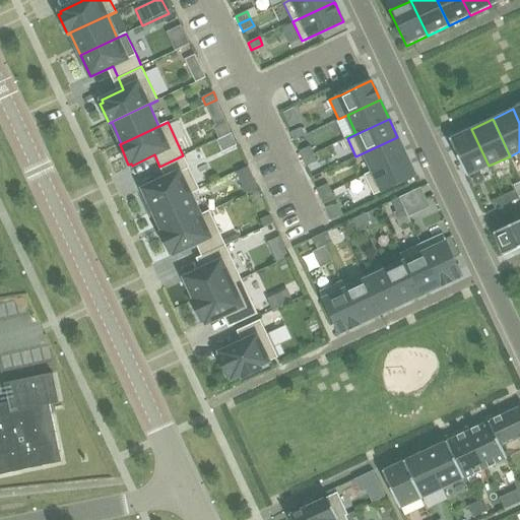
[(302,128),(289,133),(294,140),(305,135),(302,128)]
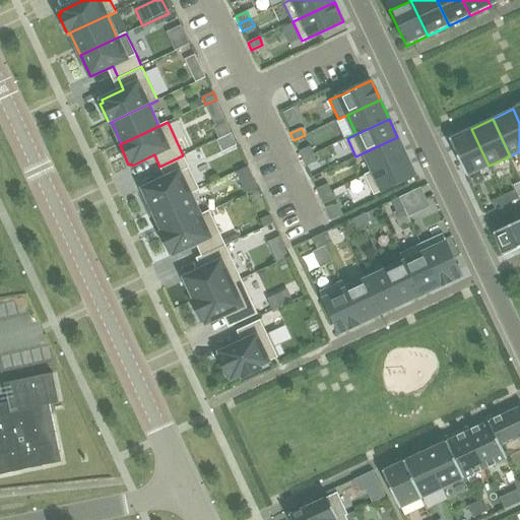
[(467,176),(489,166),(471,129),(450,139),(467,176)]
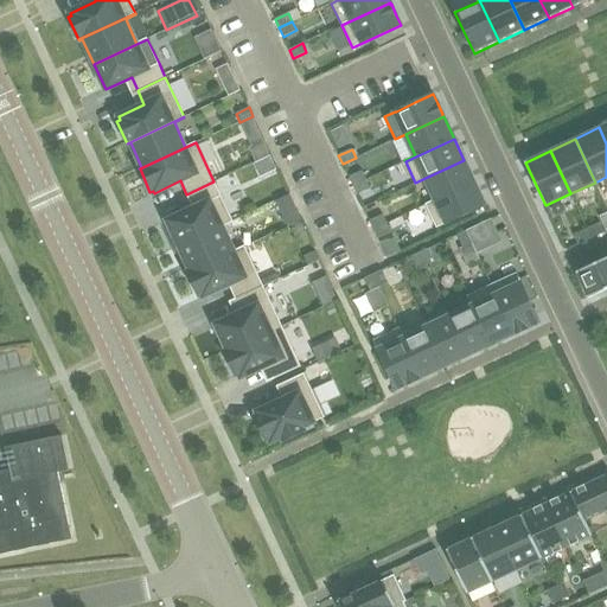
[(464,160),(415,183),(416,184),(426,179),(435,199),(426,204),(426,205),(474,183),(464,160)]
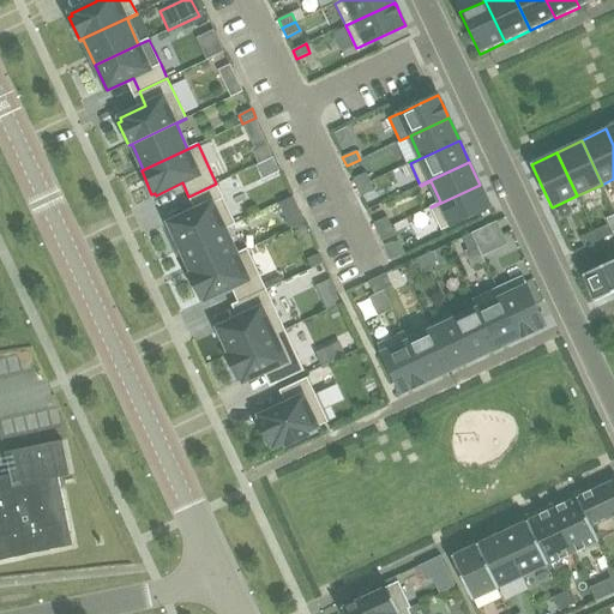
[(357,188),(371,181),(366,173),(353,179),(357,188)]
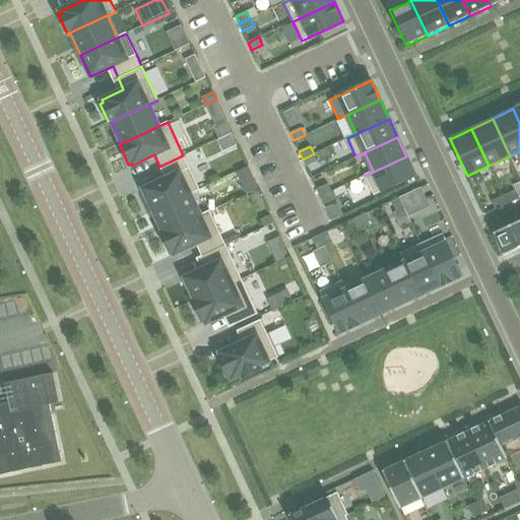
[(314,153),(303,159),(306,167),(317,161),(314,153)]
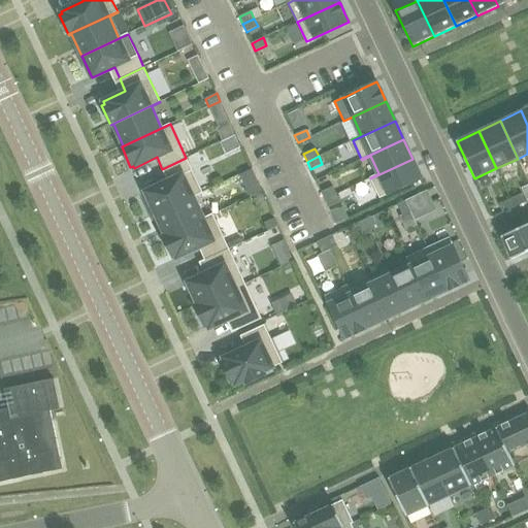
[(186,158),(162,169),(168,182),(145,192),(156,213),(198,194),(188,173),(192,171),(186,158)]
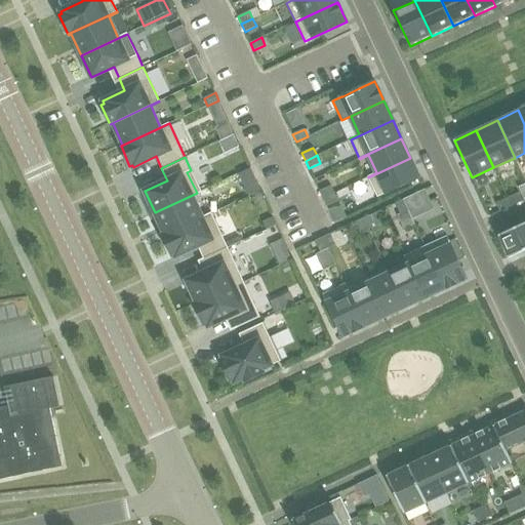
[(410,158),(368,177),(377,197),(419,177),(410,158)]
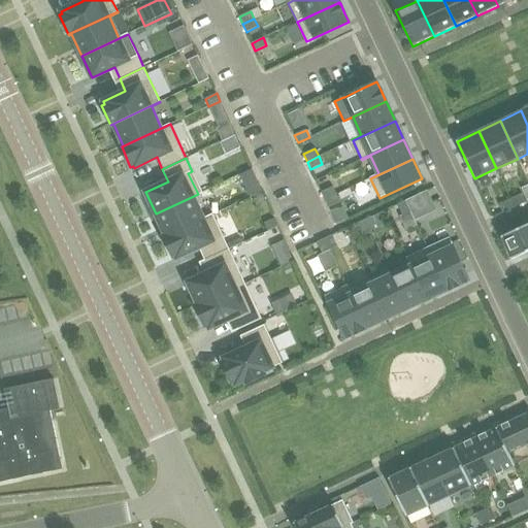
[(252,169),(240,174),(243,182),(255,176),(252,169)]
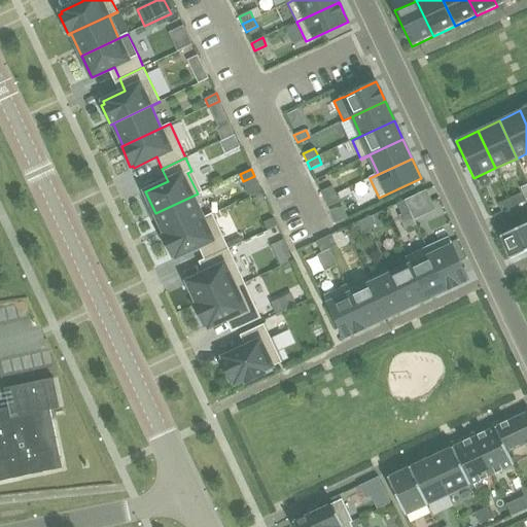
[(320,191),(324,199),(336,194),(332,186),(320,191)]
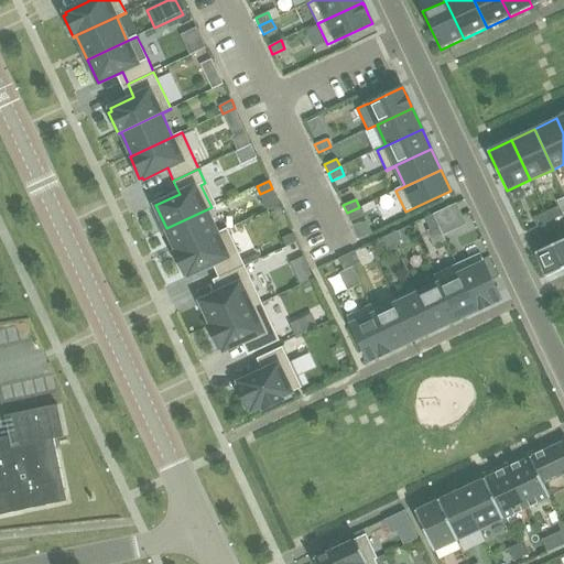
[(212,207),(166,228),(176,251),(174,252),(175,253),(227,229),(227,228),(217,232),(207,210),(212,208),(212,207)]
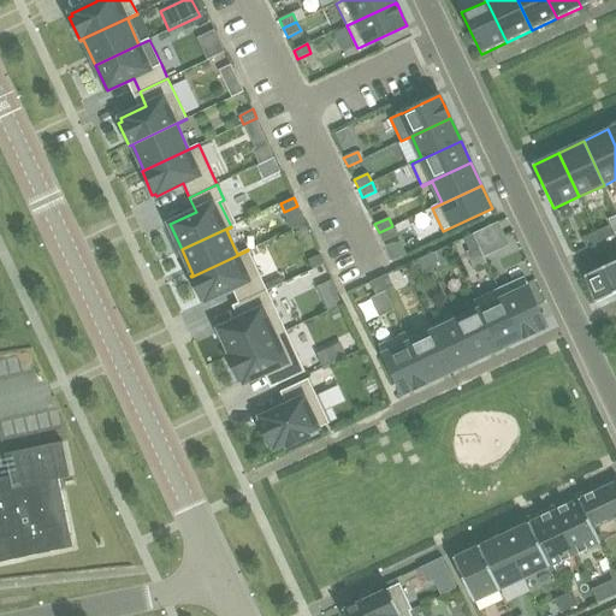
[(396,236),(392,226),(379,232),(383,242),(396,236)]
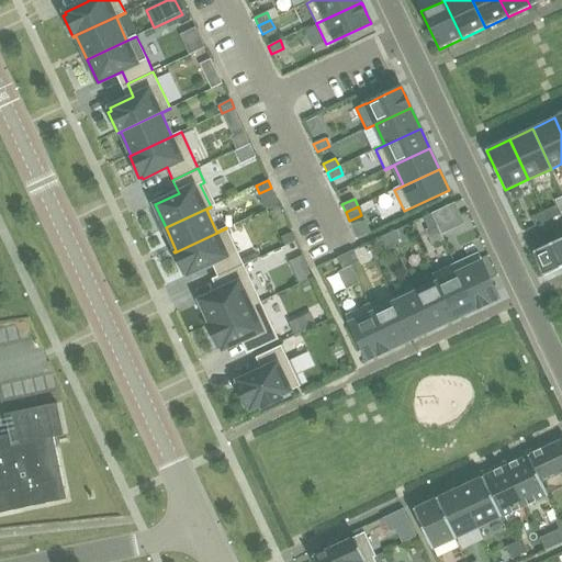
[(543,212),(548,221),(560,215),(555,206),(543,212)]
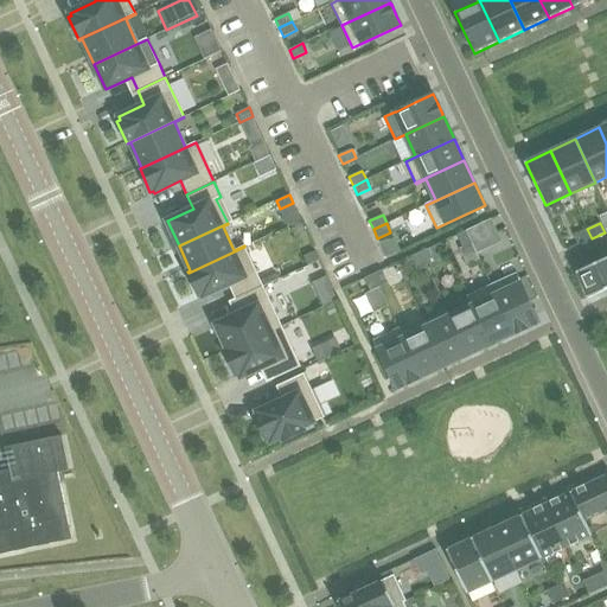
[(479,224),(466,231),(472,243),(475,251),(489,246),(479,224)]
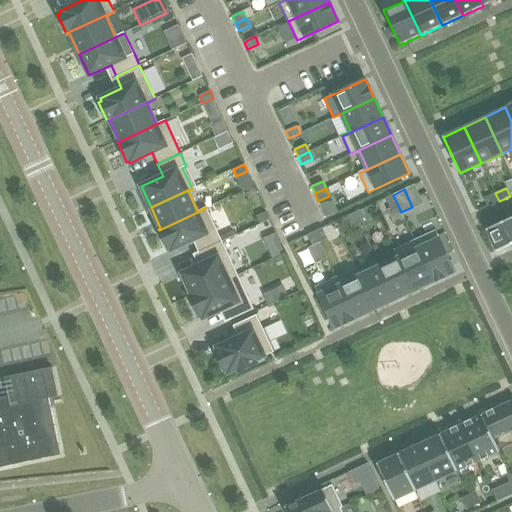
[(488,206),(499,201),(495,193),(484,198),(488,206)]
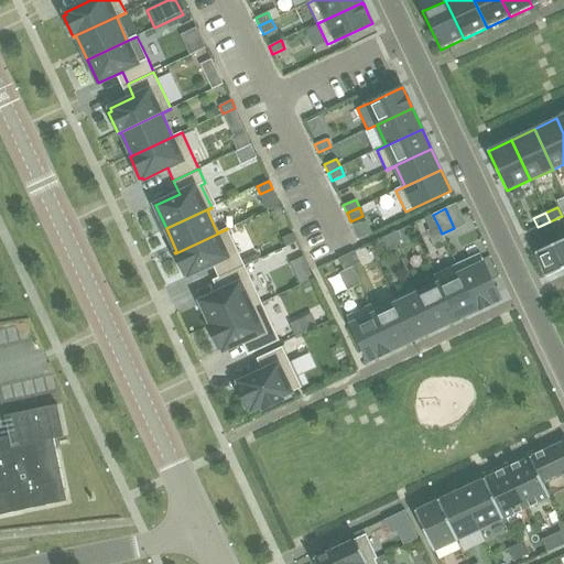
[(433,215),(424,218),(431,230),(438,226),(433,215)]
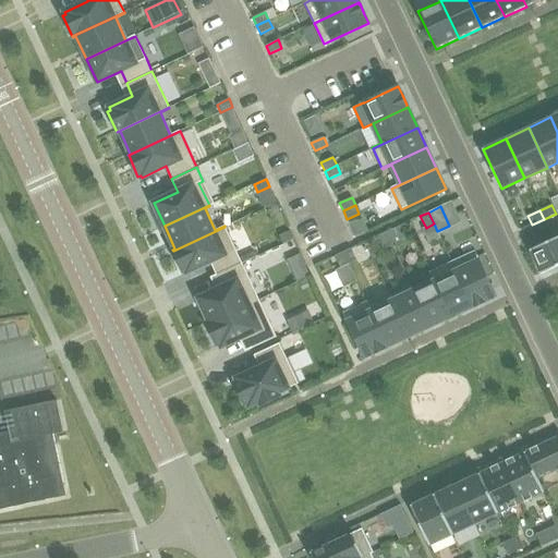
[(210,262),(216,275),(242,263),(225,227),(173,251),(183,271),(185,270),(186,273),(210,262)]
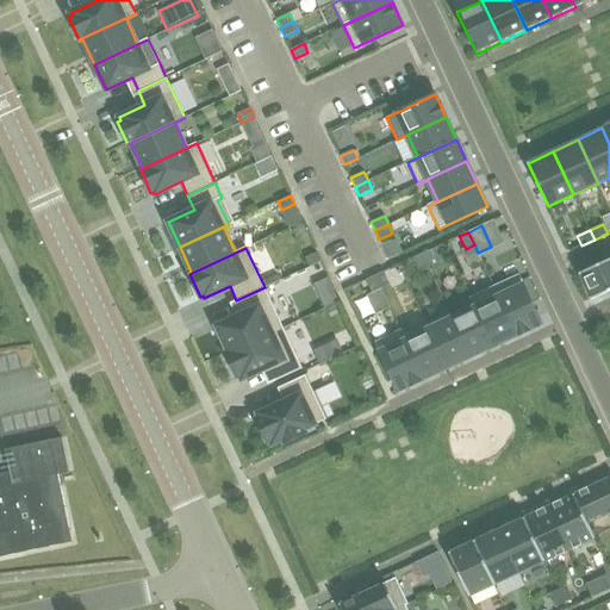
[(422,254),(428,267),(436,262),(430,249),(422,254)]
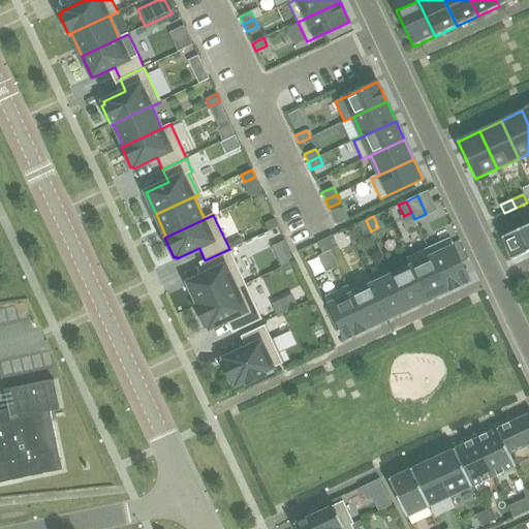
[(274,219),(263,223),(268,232),(278,227),(274,219)]
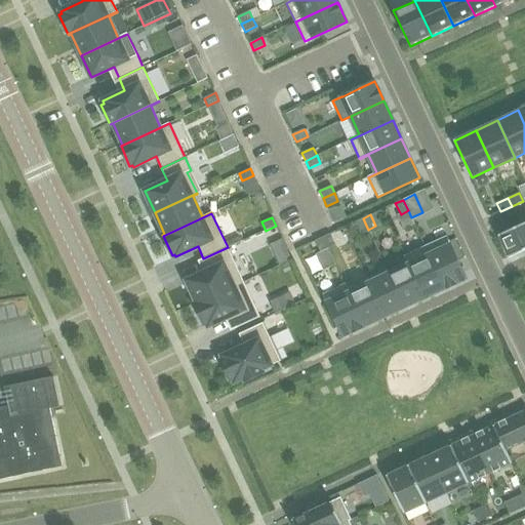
[(368,230),(363,218),(355,221),(360,233),(368,230)]
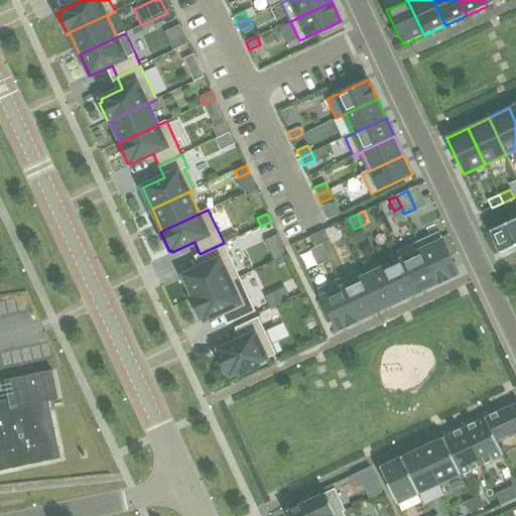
[(500,253),(515,244),(515,218),(490,231),(500,252),(499,252),(500,253)]
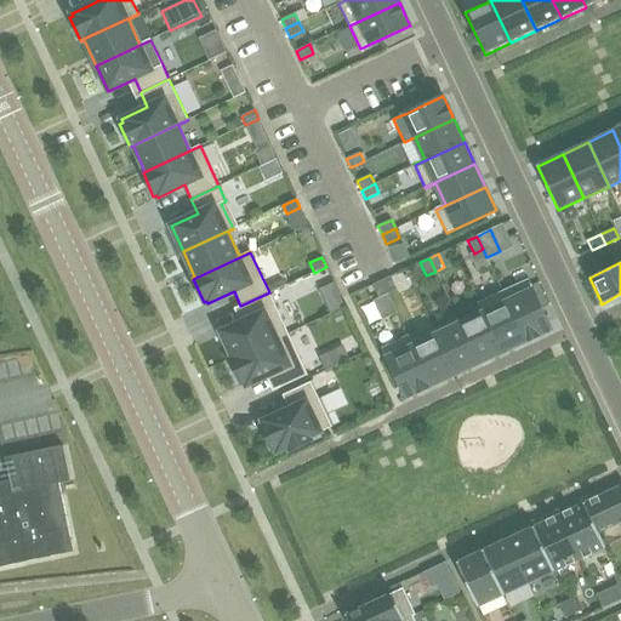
[(382,280),(388,294),(397,290),(391,277),(382,280)]
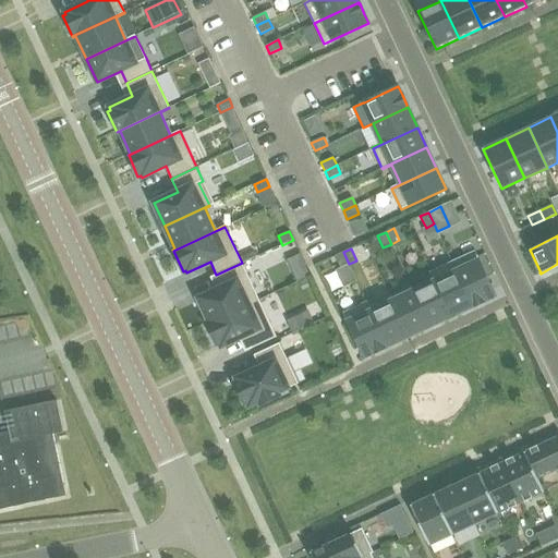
[(451,262),(472,306),(474,305),(474,306),(485,301),(484,301),(496,295),(474,251),(451,262)]
